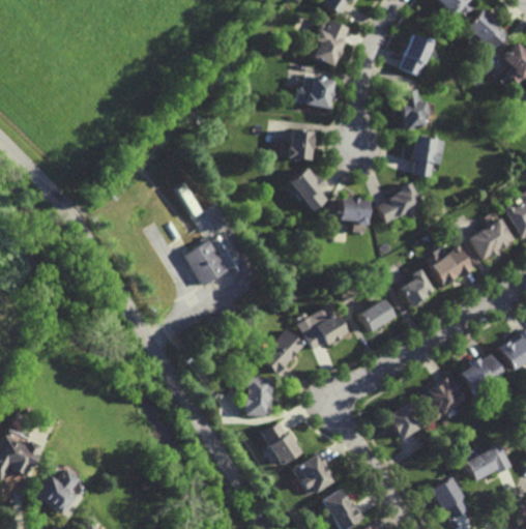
[(353,0),(351,4),(349,3),(340,16),(324,5),(327,0),(353,0)]
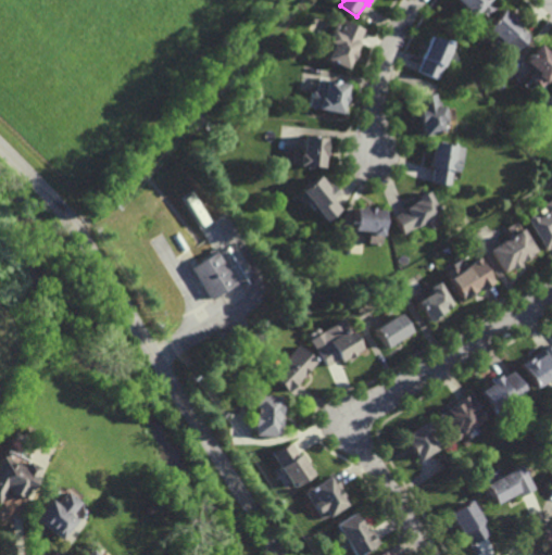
[(493,0),(496,1),(494,3),(500,9),(489,21),(484,15),(477,22),(471,15),(472,13),(459,1),(460,0),(493,0)]
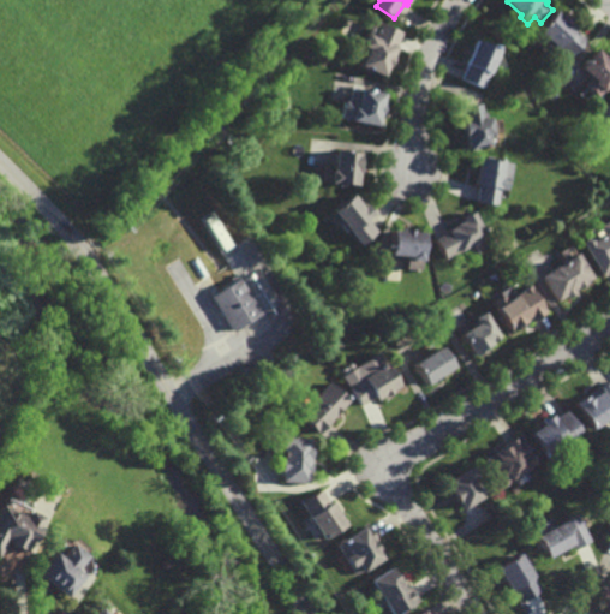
[(567,22),(568,21),(574,27),(573,27),(578,31),(580,28),(590,36),(574,55),(546,31),(560,16),(567,22)]
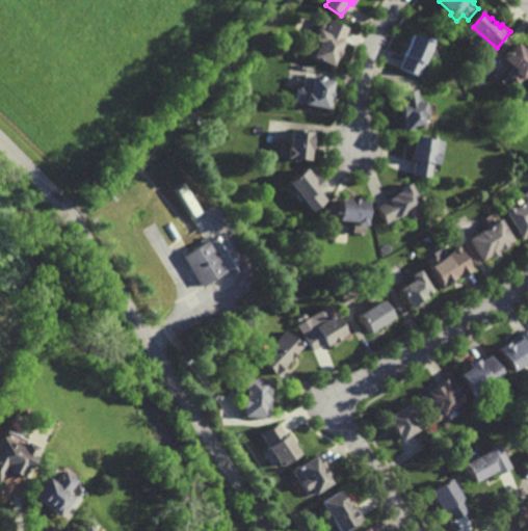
[(343,46),(344,47),(340,55),(339,55),(335,65),(315,57),(316,55),(315,54),(317,49),(310,47),(314,35),(316,37),(319,31),(321,30),(326,19),(350,30),(343,46)]
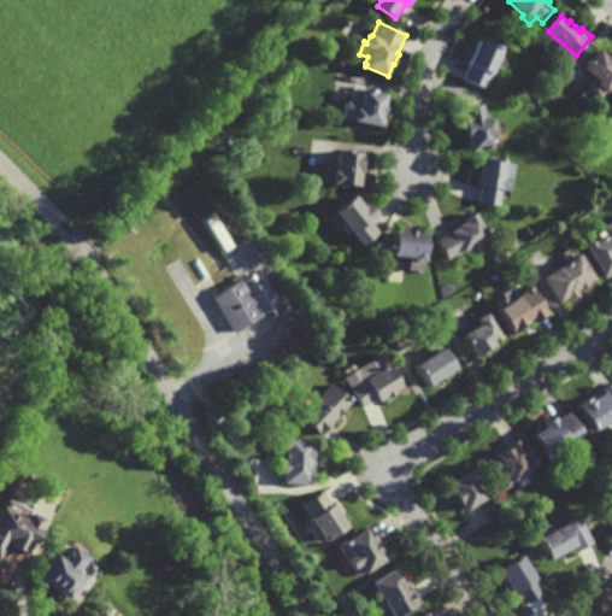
[(489,87),(466,76),(474,63),(472,60),(483,36),(507,47),(489,87)]
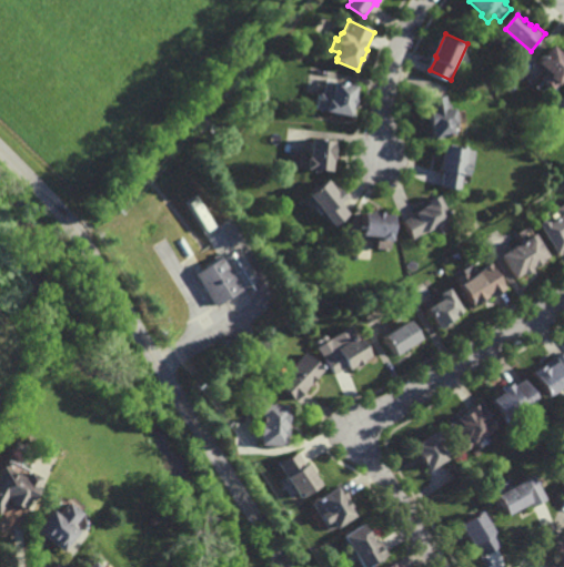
[(561,48),(562,47),(563,48),(563,76),(555,87),(545,77),(551,70),(544,64),(545,63),(541,58),(546,51),(545,50),(553,41),(561,48)]
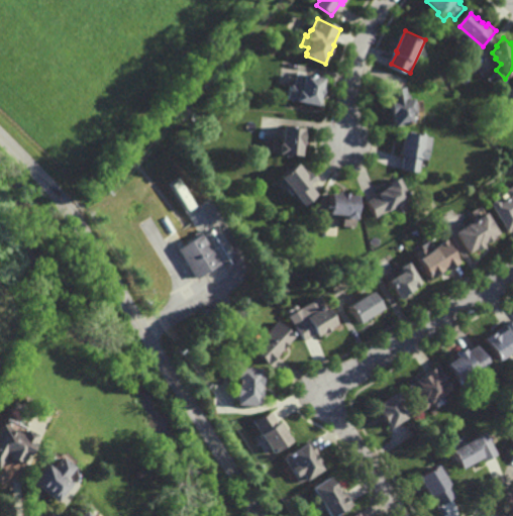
[(324,93),(322,93),(320,104),(297,99),(300,88),(302,88),(306,72),(326,76),(324,85),(325,85),(324,93)]
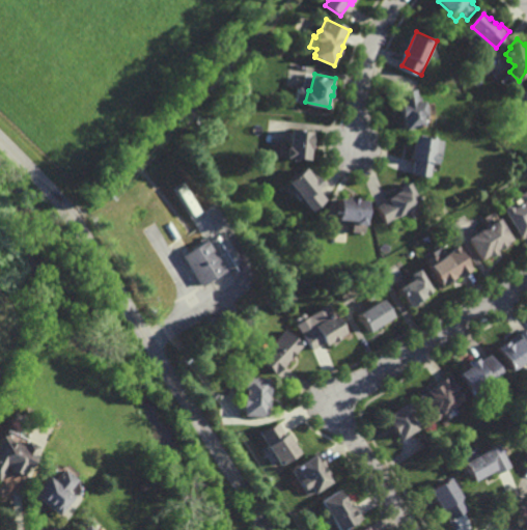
[(420,95),(423,95),(424,99),(427,99),(431,113),(426,113),(428,123),(408,127),(407,114),(405,114),(403,103),(404,103),(401,90),(419,87),(420,95)]
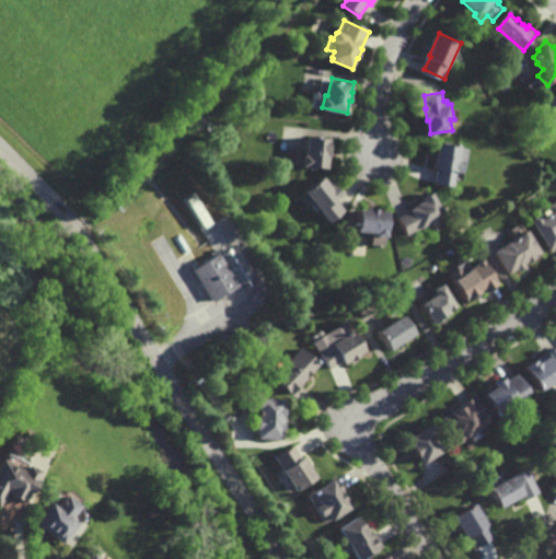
[(331,156),(329,156),(328,166),(302,164),(303,152),(307,152),(309,135),(331,137),(329,147),(332,147),(331,156)]
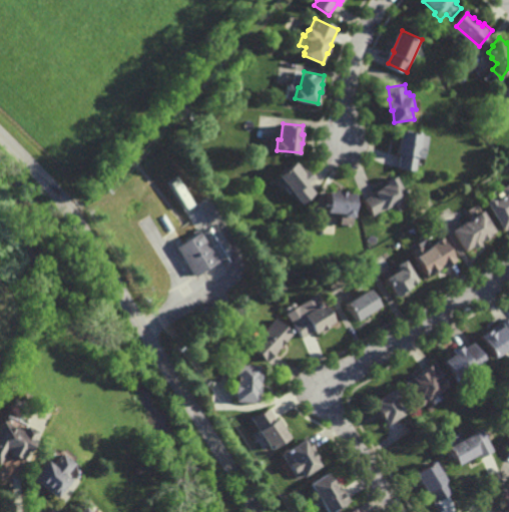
[(431,149),(428,149),(426,157),(421,156),(419,170),(402,168),(404,152),(400,152),(404,128),(426,131),(425,134),(433,135),(431,149)]
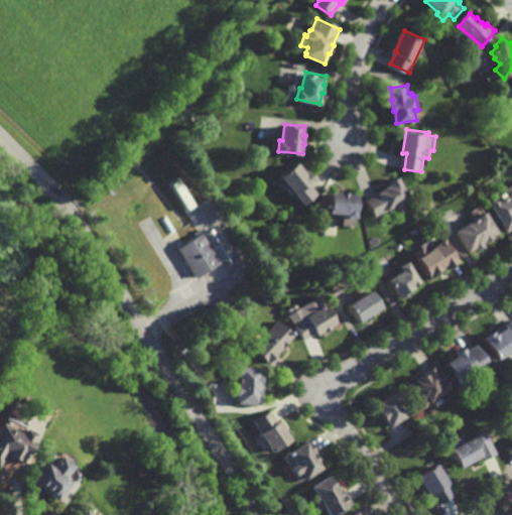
[(307,171),(310,169),(316,177),(310,182),(318,192),(305,204),(282,174),(298,161),(307,171)]
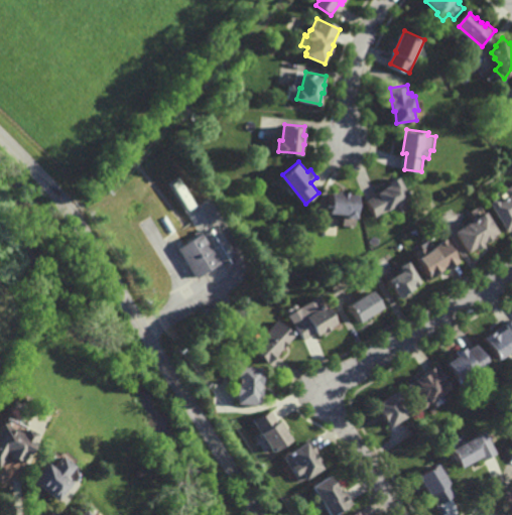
[(400,214),(396,207),(377,217),(368,200),(380,194),(379,191),(386,187),(386,186),(392,183),(391,180),(401,175),(412,198),(411,198),(415,206),(400,214)]
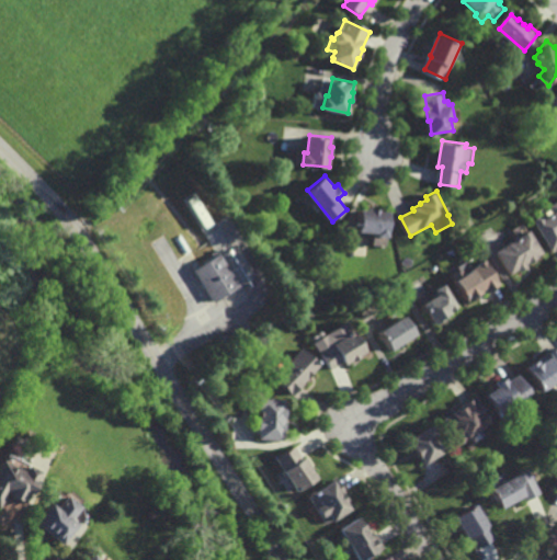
[(556,248),(554,249),(538,221),(538,219),(538,218),(540,217),(541,216),(544,216),(546,216),(547,217),(556,213),(552,205),(556,202),(556,248)]
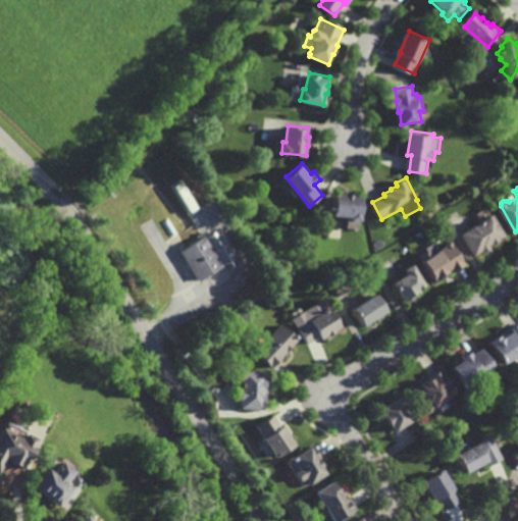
[(354,195),(364,196),(362,219),(352,218),(352,215),(334,214),(337,193),(347,194),(347,193),(354,193),(354,195)]
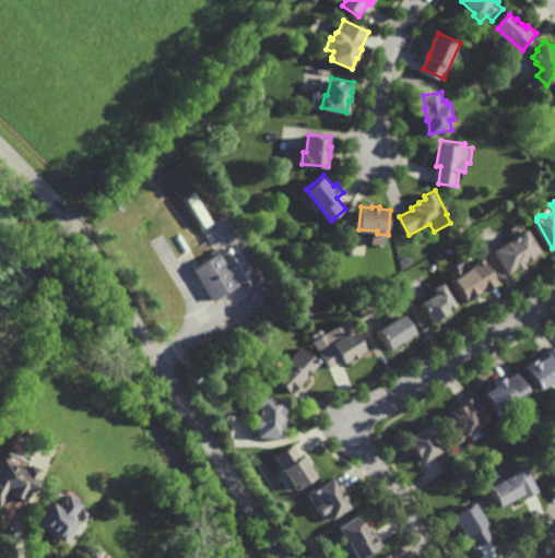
[(530,263),(529,262),(528,262),(529,265),(520,271),(519,268),(510,273),(496,250),(532,228),(546,251),(540,254),(541,257),(530,263)]
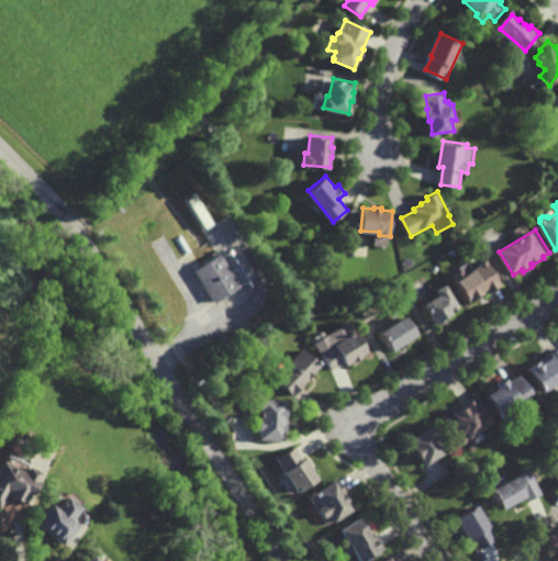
[(216,304),(197,271),(221,255),(242,288),(216,304)]
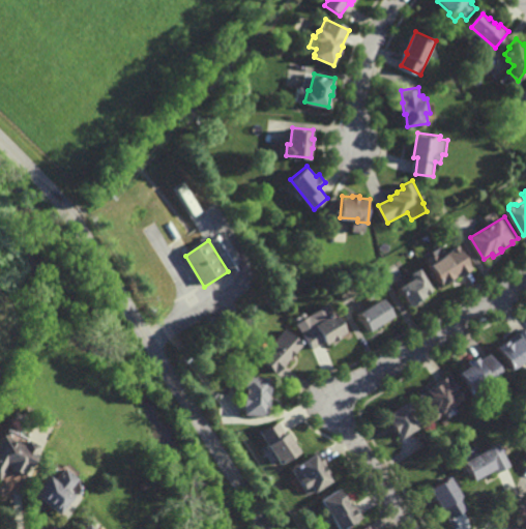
[(476,268),(463,276),(461,273),(460,274),(460,275),(445,285),(432,264),(433,263),(431,259),(439,254),(441,258),(455,250),(462,244),(476,268)]
